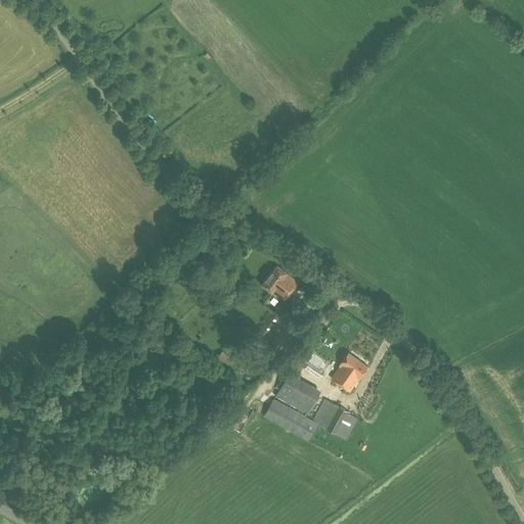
[(284,299),(298,281),(286,272),(287,272),(277,264),(262,284),(271,292),(272,291),(284,299)]
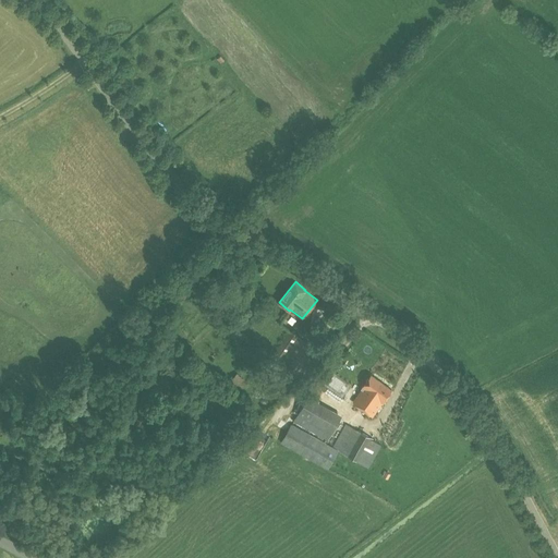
[(303,374),(318,352),(290,331),(277,350),(269,360),(277,365),(281,359),(303,374)]
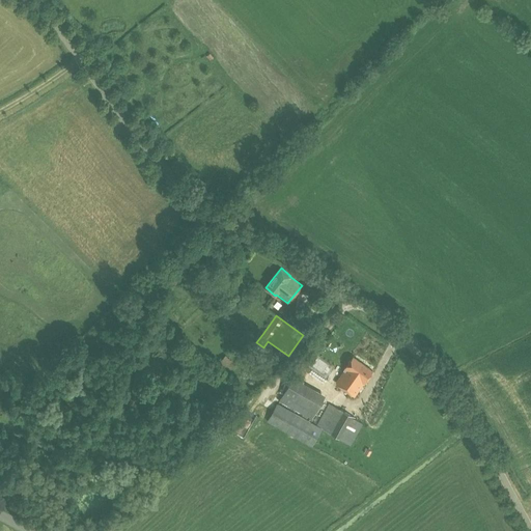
[(225,368),(232,361),(226,355),(219,361),(225,368)]
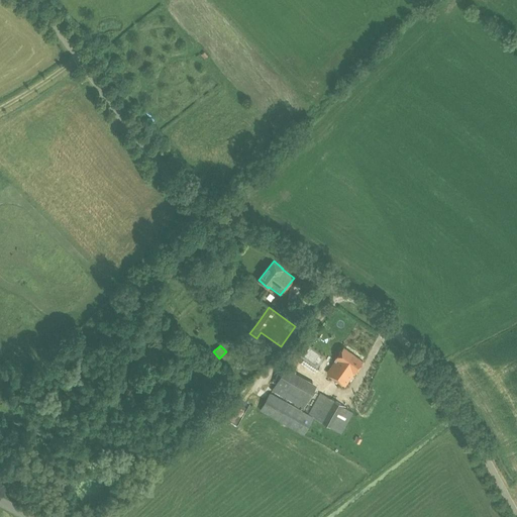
[(344,386),(363,360),(343,347),(336,357),(334,360),(335,362),(327,373),(344,386)]
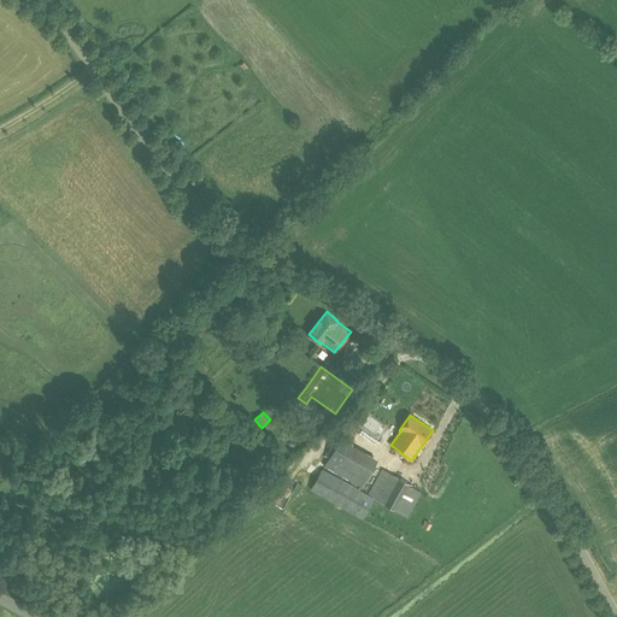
[(363,488),(378,459),(352,444),(353,442),(341,435),(324,465),(363,488)]
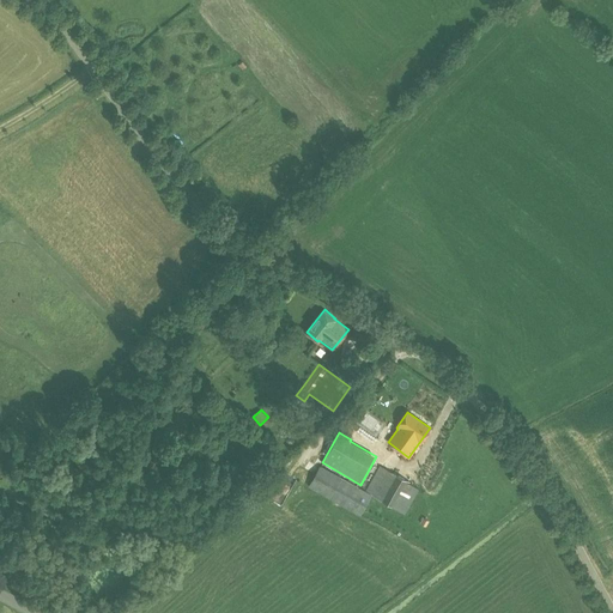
[(423,479),(434,484),(445,455),(435,450),(423,479)]
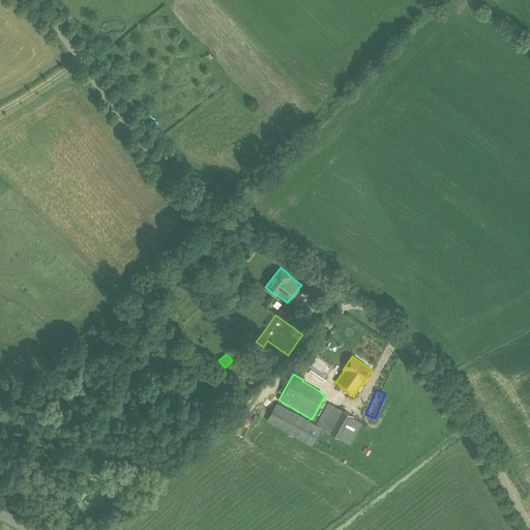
[(322,427),(316,423),(276,402),(266,420),(312,446),(321,429),(322,427)]
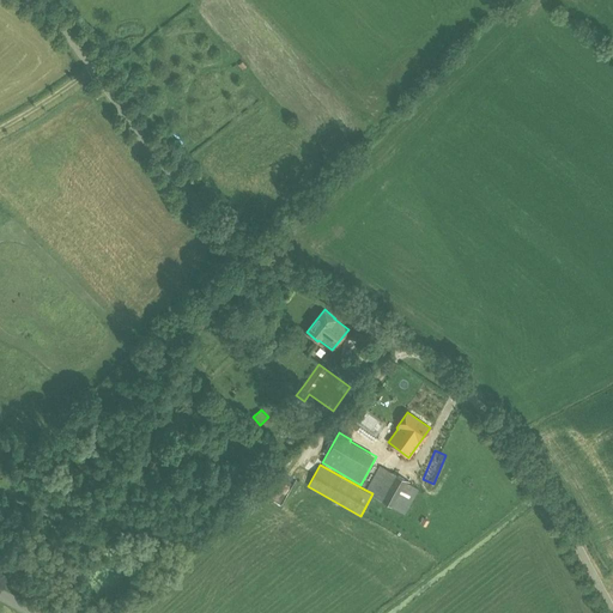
[(372,493),(371,496),(404,514),(418,489),(408,484),(410,481),(393,472),(393,473),(380,466),(365,490),(372,493)]
